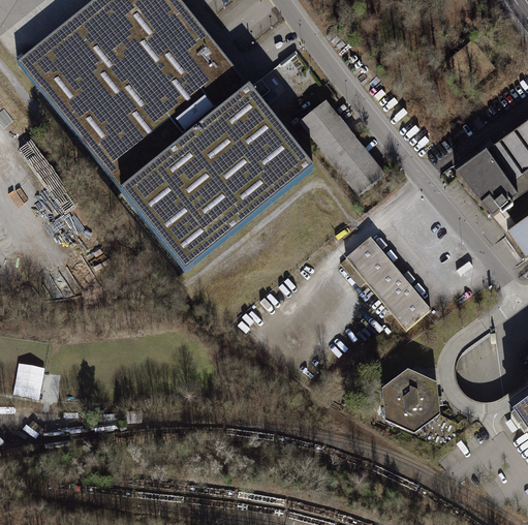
[(91,0),(17,60),(25,70),(40,58),(60,41),(68,35),(76,29),(86,21),(94,14),(102,8),(110,2),(112,0),(91,0)]
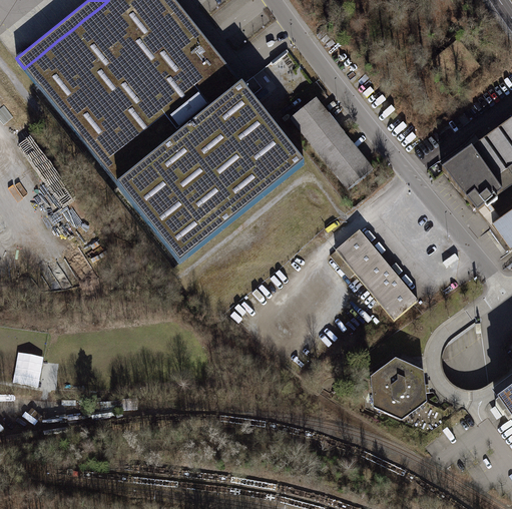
[(39,56),(24,68),(178,261),(304,161),(173,0),(108,0),(106,2),(99,8),(91,14),(83,20),(74,28),(66,34),(58,40),(39,56)]
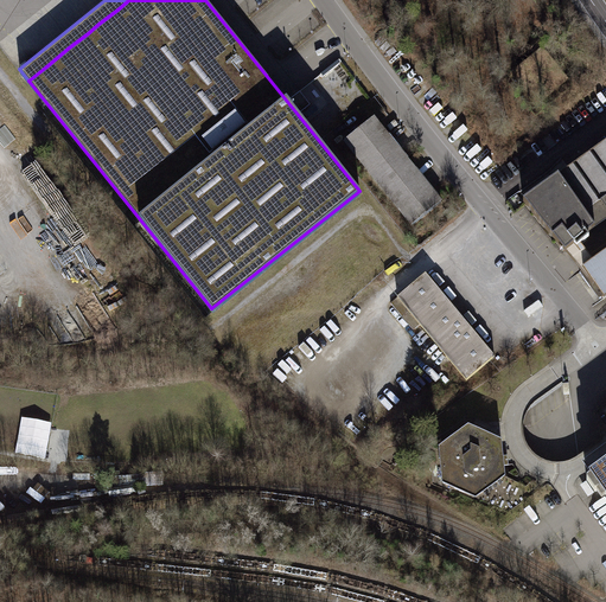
[(321,72),(327,87),(349,78),(344,64),(321,72)]
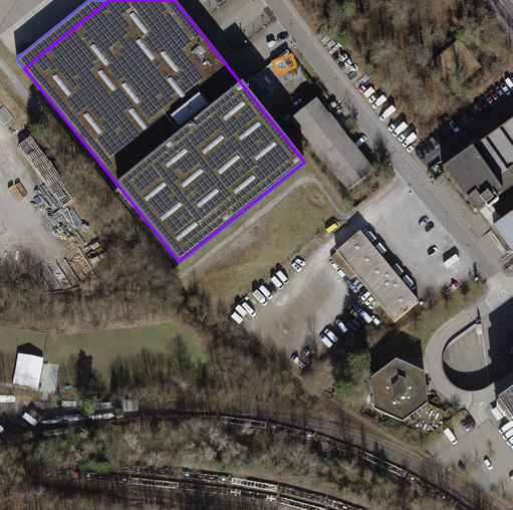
[(245,81),(253,91),(261,84),(253,74),(245,81)]
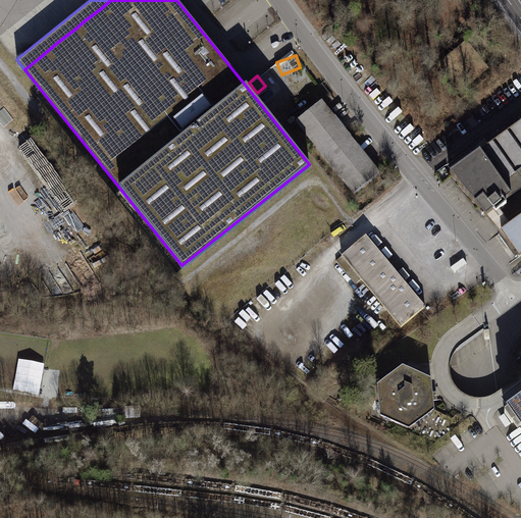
[(295,118),(354,191),(378,170),(320,98),(295,118)]
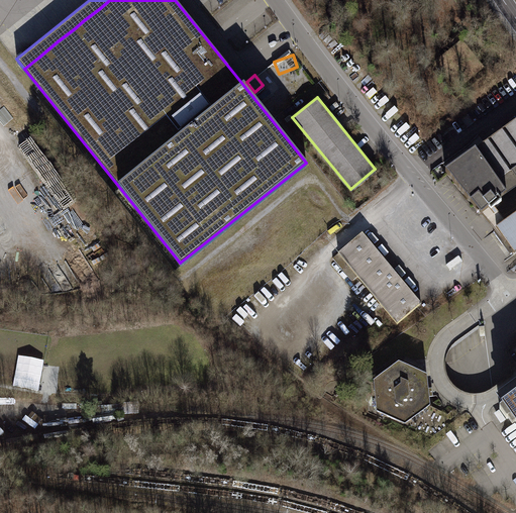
[(515,116),(444,169),(494,227),(505,219),(494,206),(501,200),(499,197),(515,183),(515,116)]
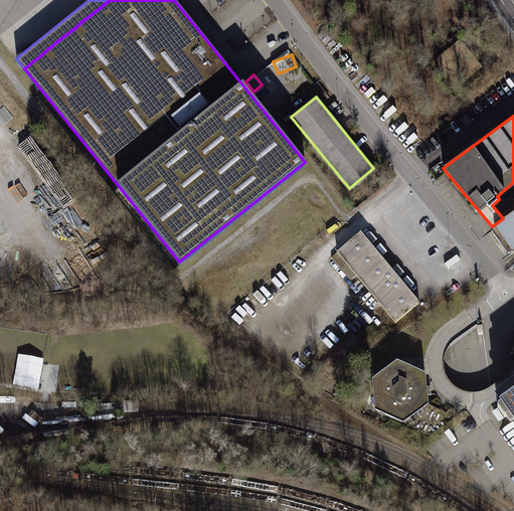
[(511,249),(513,247),(513,209),(503,218),(492,226),(501,238),(503,238),(511,249)]
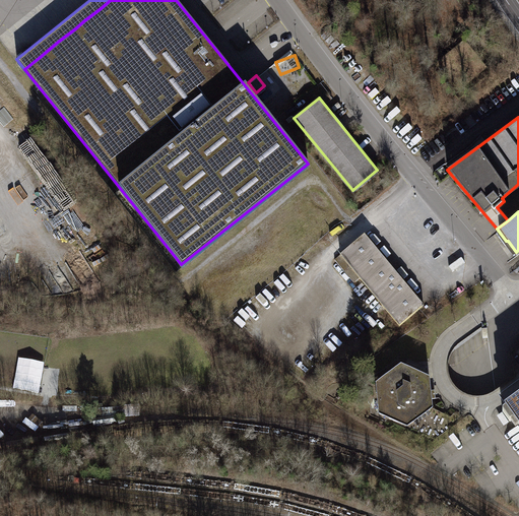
[(423,302),(364,232),(334,256),(353,279),(360,274),(398,322),(423,302)]
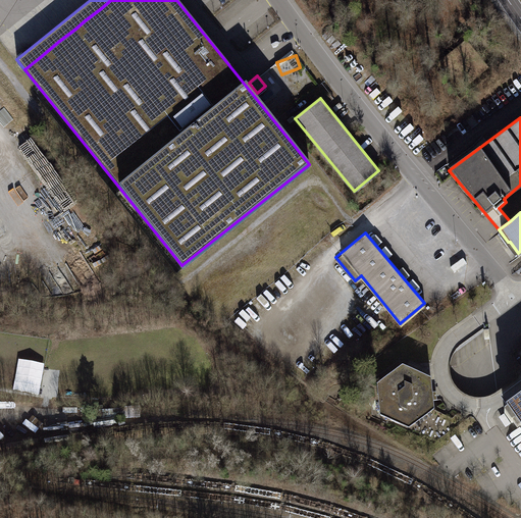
[(507,404),(520,394),(520,344),(512,351),(518,373),(519,374),(498,391),(501,396),(507,404)]
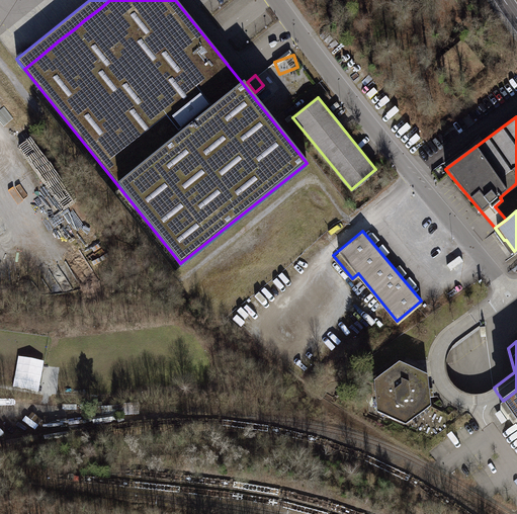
[(429,403),(426,373),(399,360),(374,378),(377,409),(405,421),(429,403)]
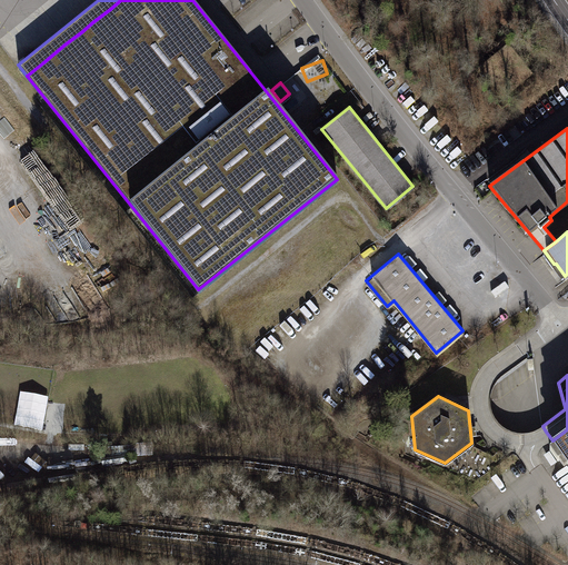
[(567,429),(552,440),(567,462),(567,429)]
